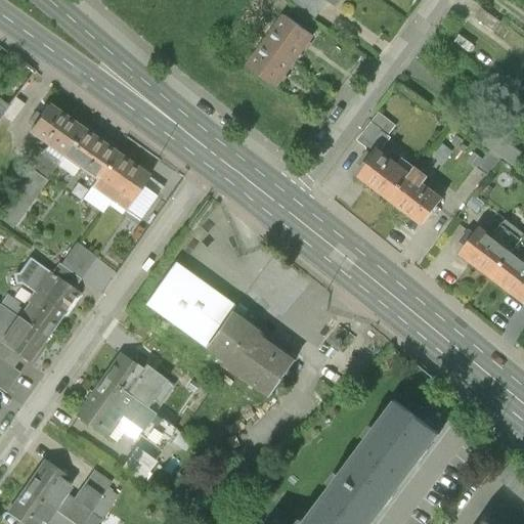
[(314,17),(326,0),(291,0),(291,1),(314,17)]
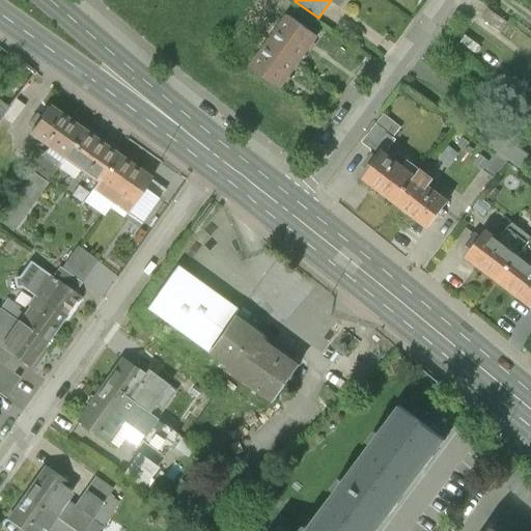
[(479,20),(499,33),(505,24),(486,9),(479,20)]
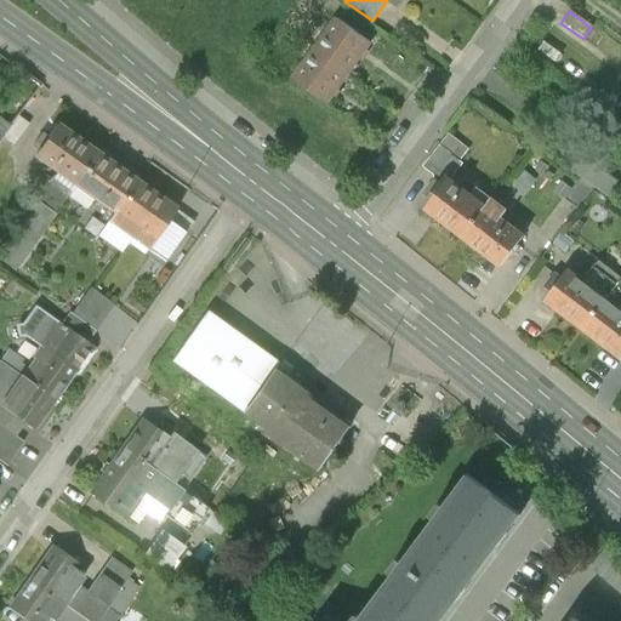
[(336,20),(314,49),(348,74),(370,45),(336,20)]
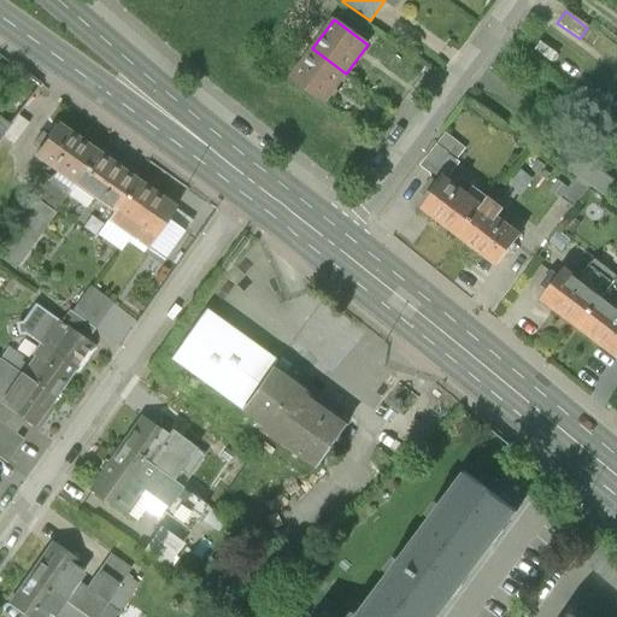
[(324,103),(346,74),(312,48),(291,77),(324,103)]
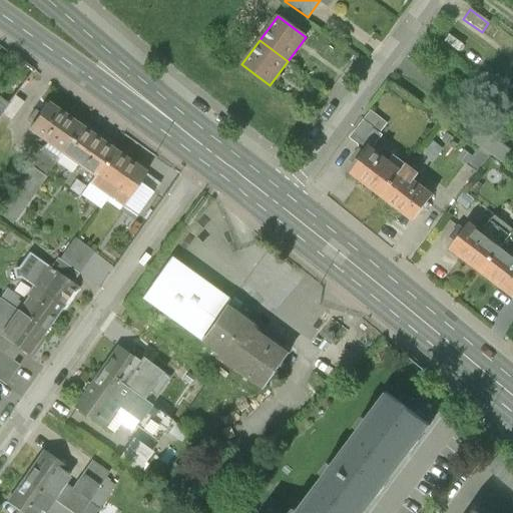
[(0,111),(13,95),(24,80),(11,70),(0,83),(0,111)]
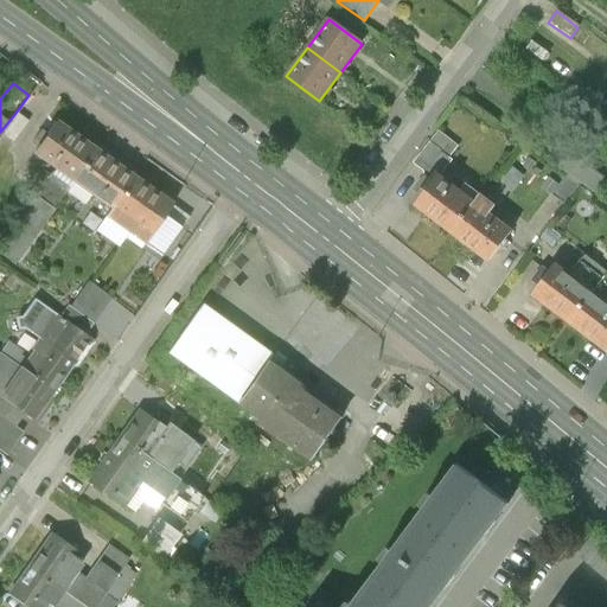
[(26,121),(16,113),(0,132),(0,134),(10,142),(26,121)]
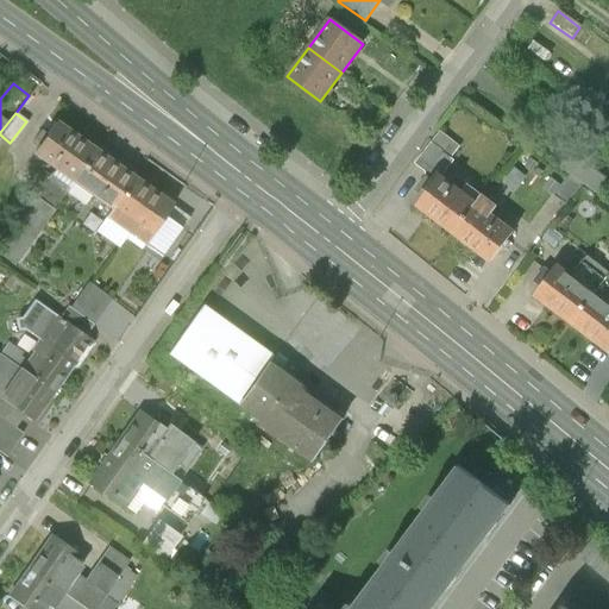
[(32,149),(77,180),(99,150),(54,118),(32,149)]
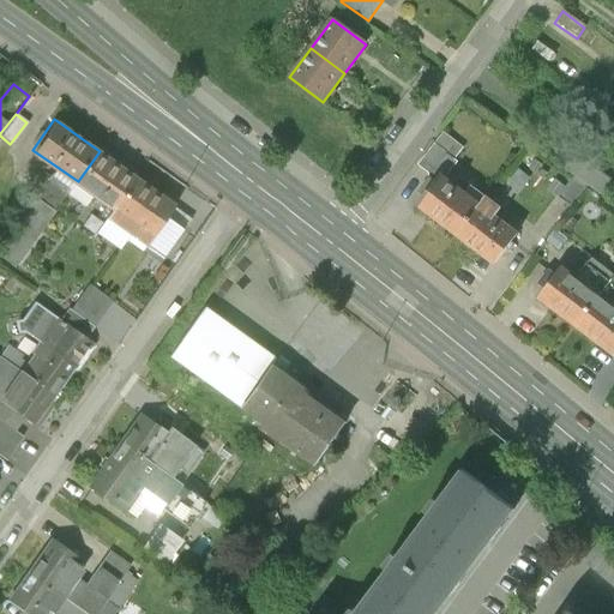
[(444,132),(419,163),(440,180),(443,176),(455,161),(453,160),(463,148),(444,132)]
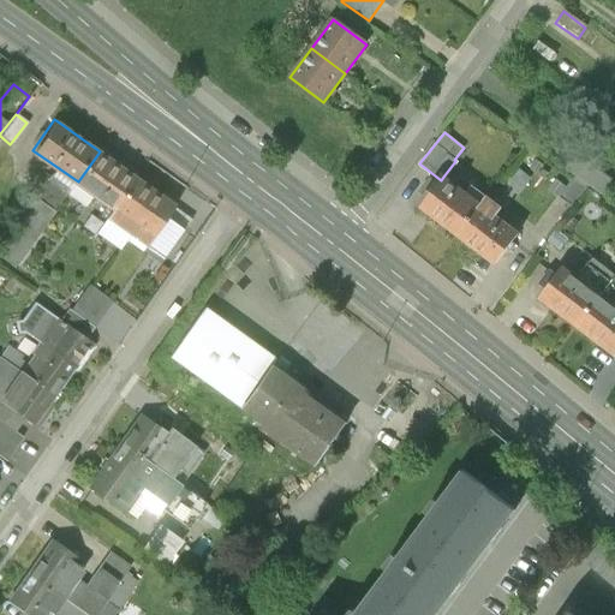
[(78,181),(114,207),(135,177),(100,151),(78,181)]
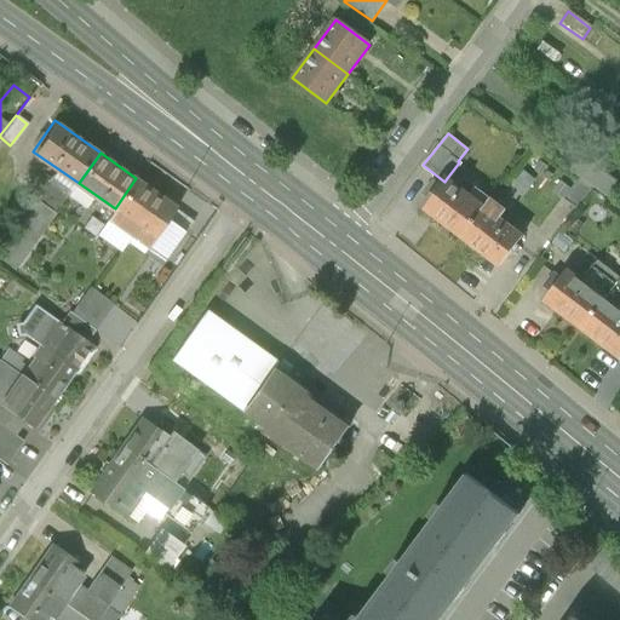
[(569,170),(579,178),(592,188),(608,199),(619,185),(580,155),(569,170)]
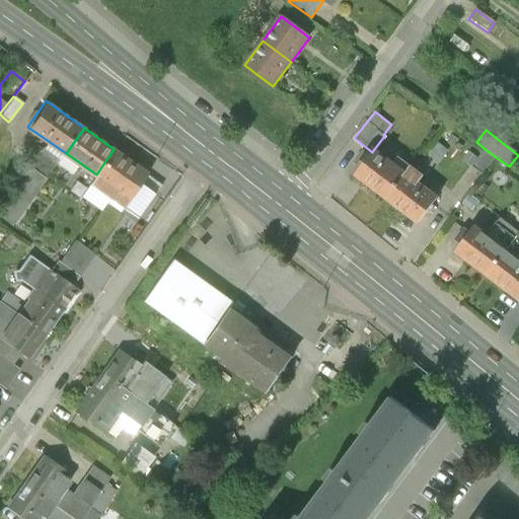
[(147,172),(114,149),(96,174),(89,183),(122,207),(138,184),(147,172)]
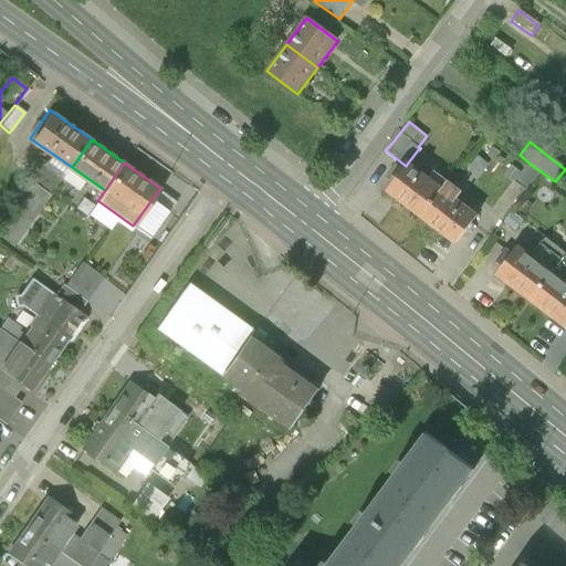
[(386,190),(420,217),(442,190),(408,163),(406,166),(386,190)]
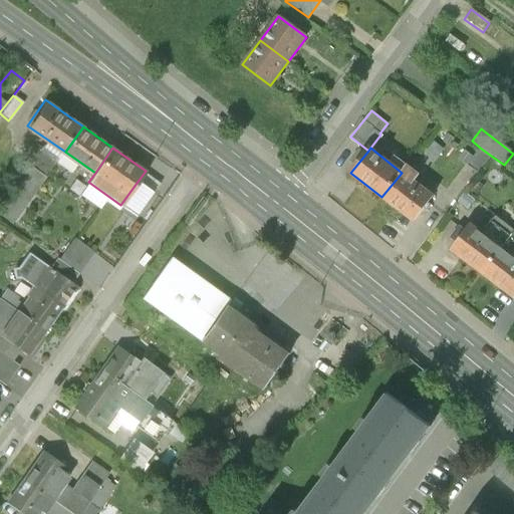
[(477,174),(491,156),(480,148),(466,166),(477,174)]
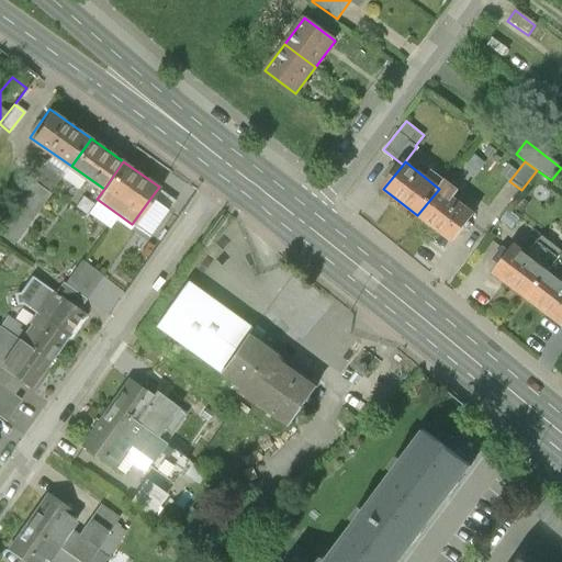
[(29,179),(0,218),(0,236),(11,244),(47,192),(29,179)]
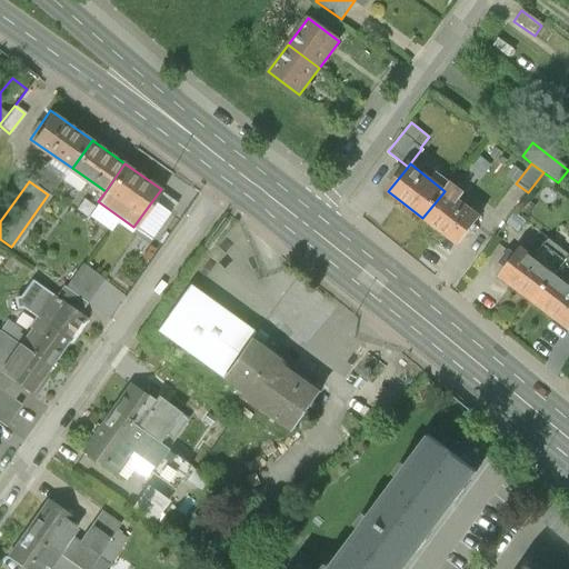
[(479,219),(445,191),(422,218),(457,246),(479,219)]
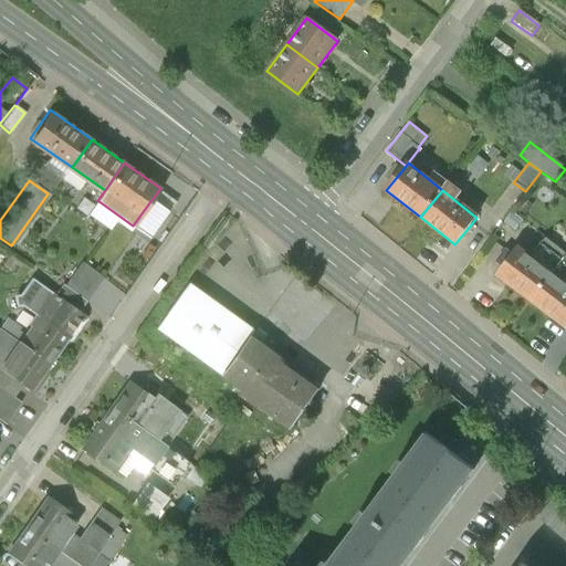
[(168,213),(150,201),(133,226),(150,238),(168,213)]
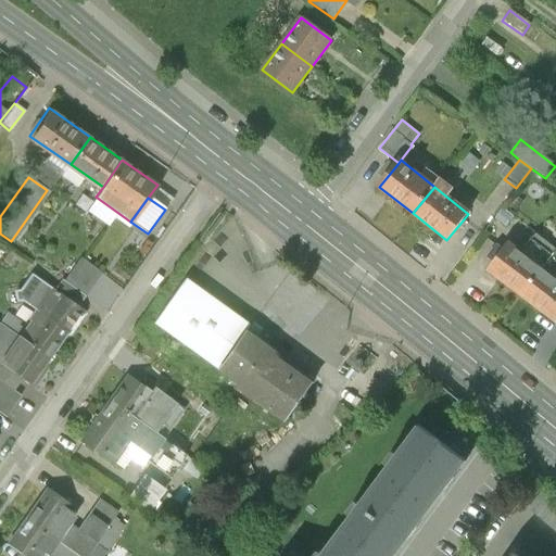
[(488,268),(522,294),(542,267),(508,241),(488,268)]
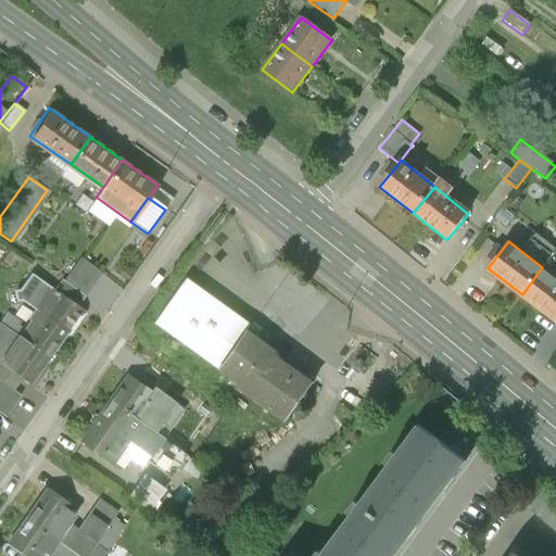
[(63,281),(85,297),(101,274),(79,258),(63,281)]
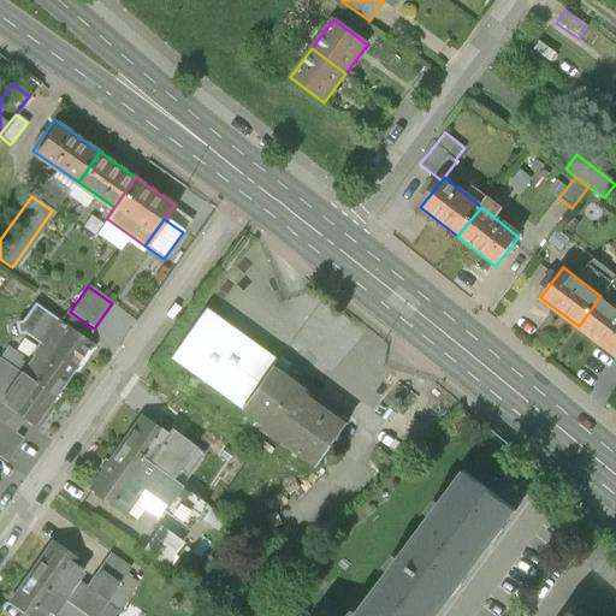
[(615,308),(600,296),(579,326),(615,354),(615,308)]
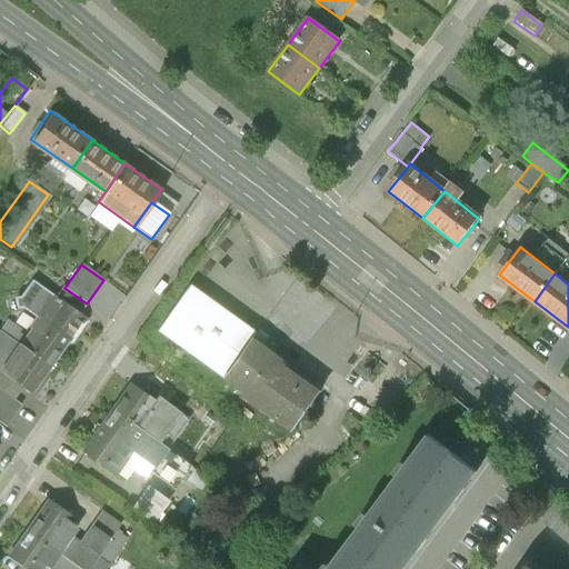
[(31,329),(19,345),(51,367),(86,319),(79,315),(53,297),(32,281),(20,298),(15,298),(15,308),(21,308),(36,318),(29,327),(31,329)]
